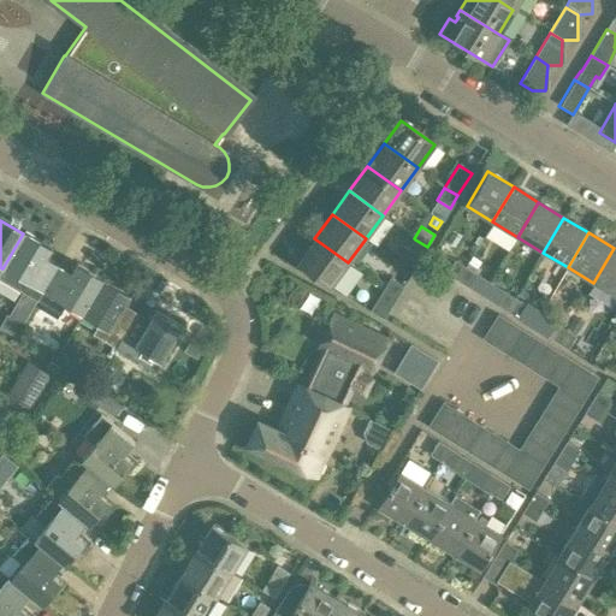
[(36,302),(57,267),(43,260),(49,249),(23,234),(3,268),(1,268),(0,271),(0,280),(12,289),(36,302)]
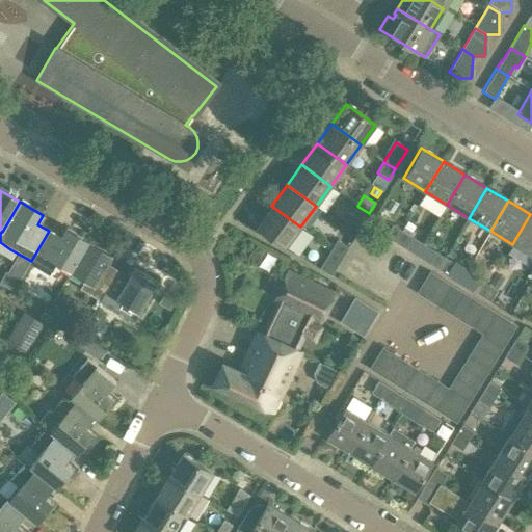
[(285,248),(300,227),(271,206),(256,228),(285,248)]
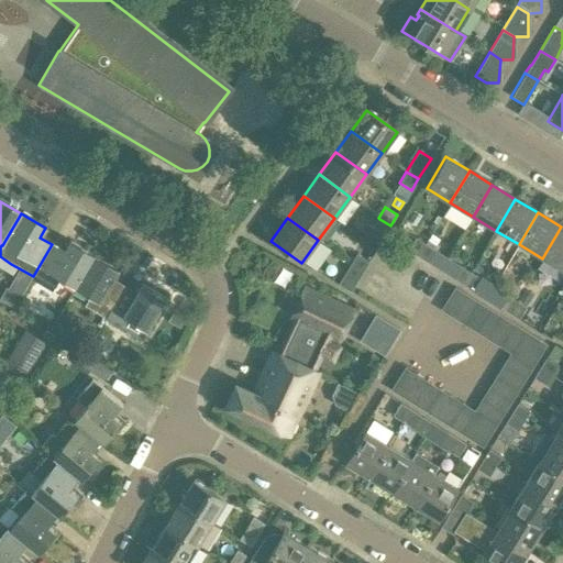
[(385,234),(390,225),(379,219),(378,218),(373,227),(385,234)]
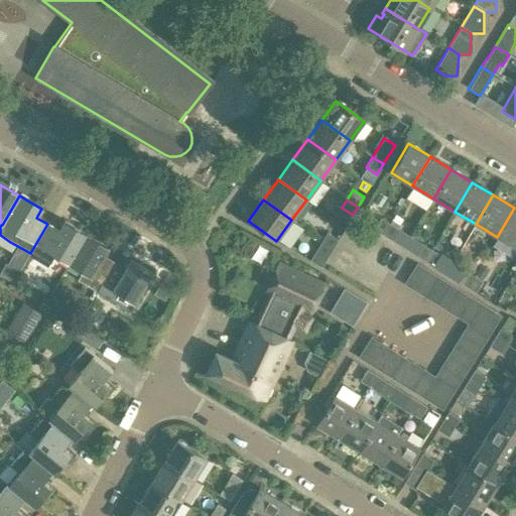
[(515,248),(515,209),(514,208),(497,237),(515,248)]
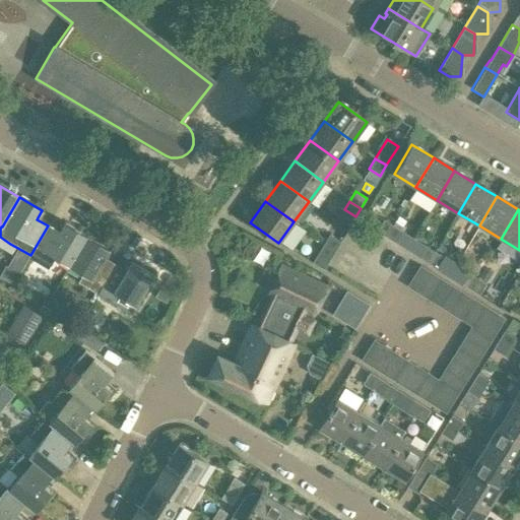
[(385,237),(392,224),(384,219),(376,231),(385,237)]
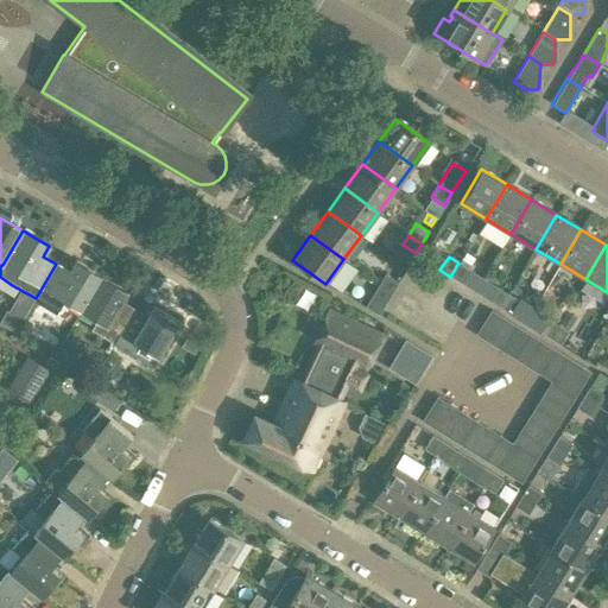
[(100,277),(74,261),(68,271),(56,264),(36,298),(56,311),(62,302),(80,311),(100,277)]
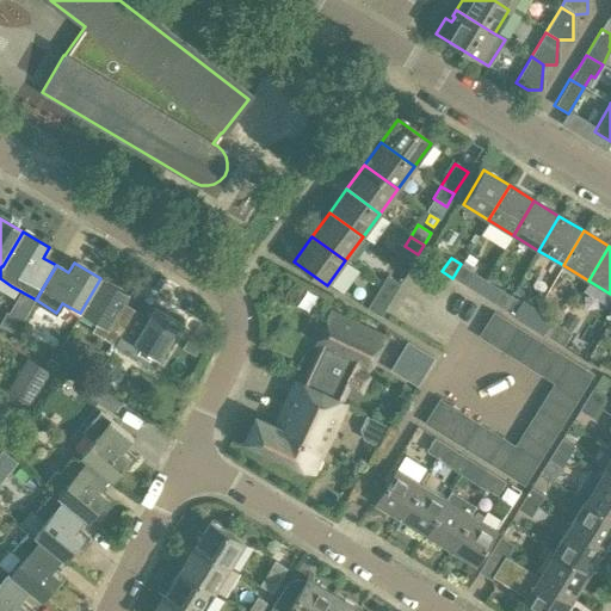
[(477,294),(486,279),(461,264),(452,278),(477,294)]
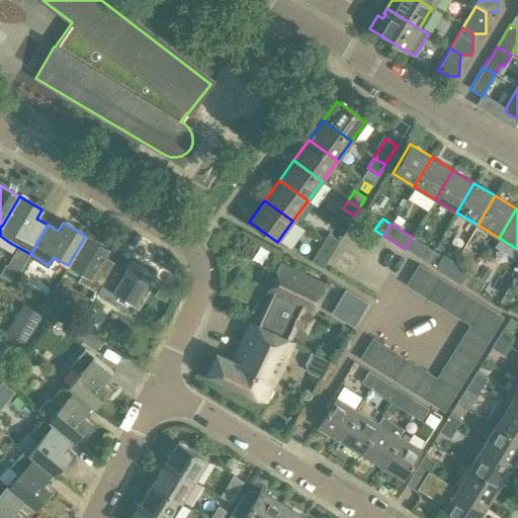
[(333,251),(340,239),(328,233),(322,243),(333,251)]
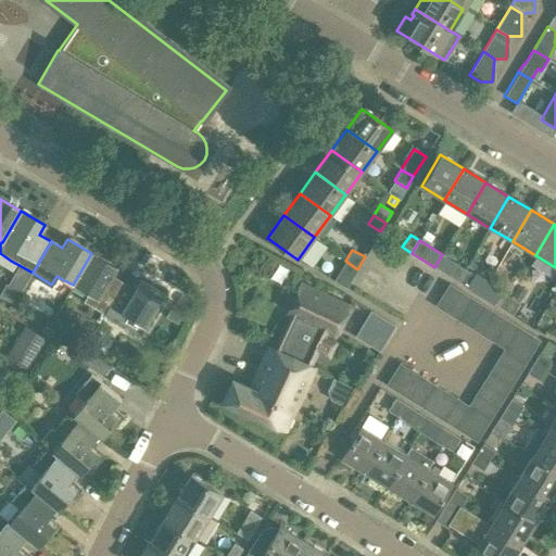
[(103,316),(123,283),(110,276),(115,267),(91,253),(73,285),(87,293),(81,303),(103,316)]
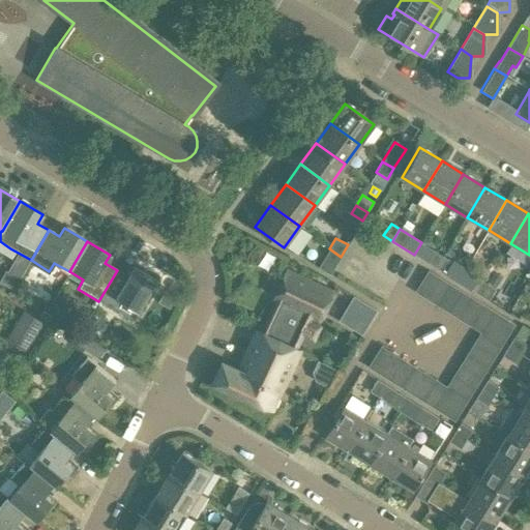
[(436,268),(443,256),(421,242),(414,255),(436,268)]
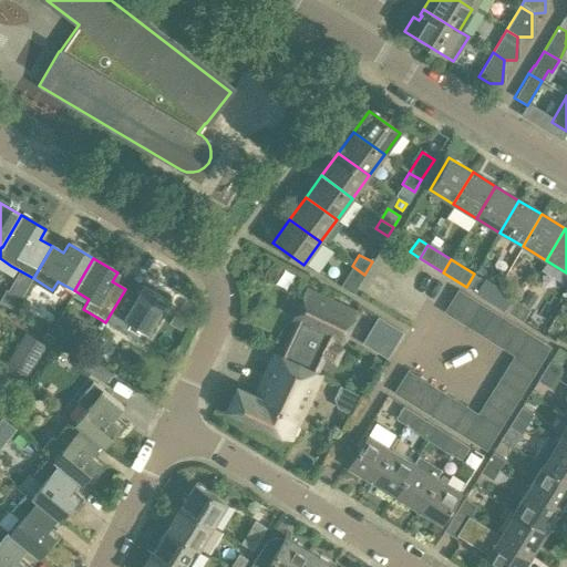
[(353,292),(364,275),(352,266),(340,286),(353,292)]
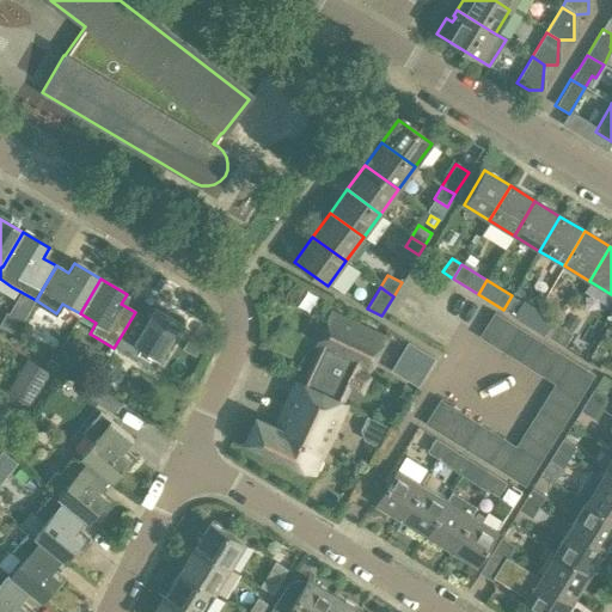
[(527,325),(537,311),(512,295),(503,310),(527,325)]
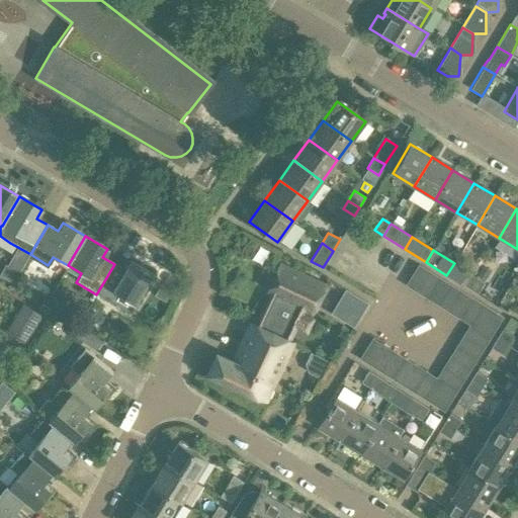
[(152,275),(128,262),(123,270),(114,264),(96,294),(115,306),(126,313),(131,305),(135,307),(152,275)]
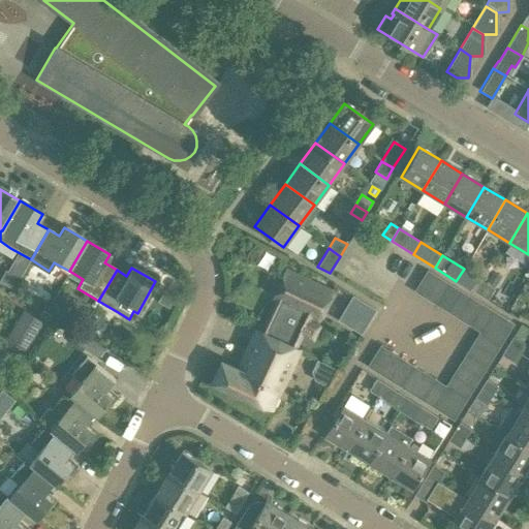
[(477,294),(485,282),(464,269),(456,281),(477,294)]
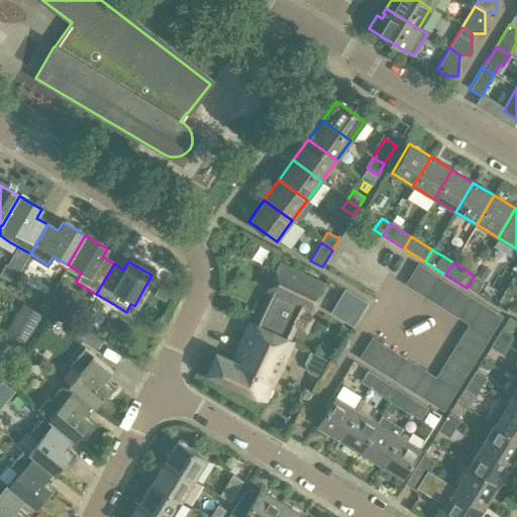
[(0,273),(0,274),(12,281),(18,271),(6,264),(0,273)]
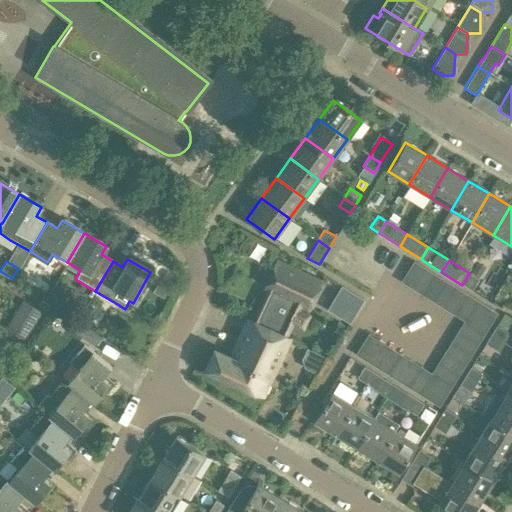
[(411,289),(423,269),(413,262),(400,282),(411,289)]
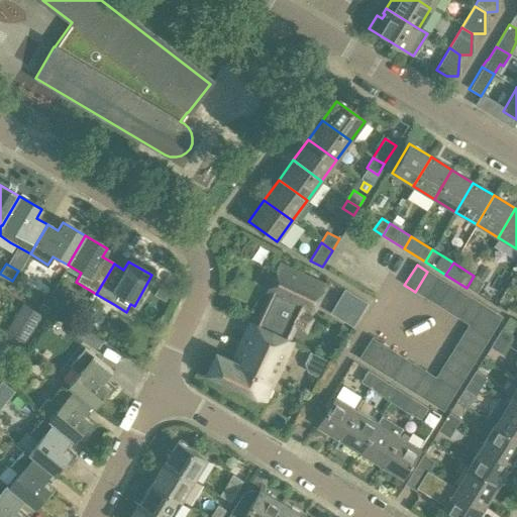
[(484,280),(490,270),(482,265),(476,275),(484,280)]
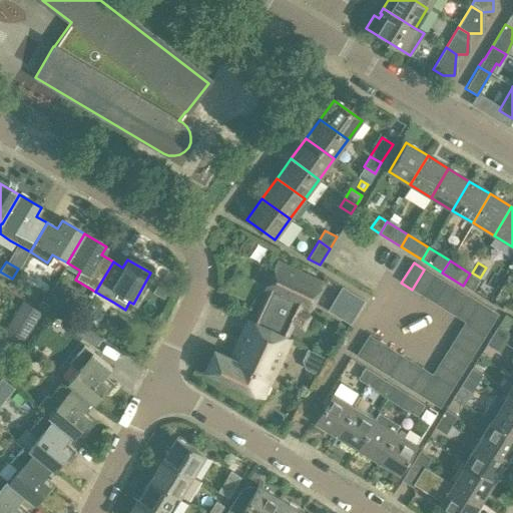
[(213,352),(205,369),(264,396),(289,341),(286,339),(293,326),(305,331),(312,314),(309,312),(321,286),(275,264),(268,279),(262,293),(264,294),(250,323),(246,322),(235,346),(229,359),(223,357),(213,352)]
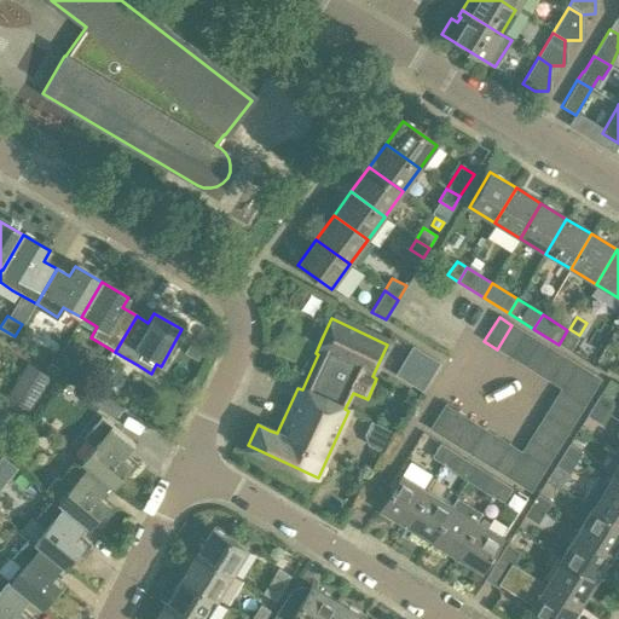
[(510,358),(525,334),(512,325),(497,350),(510,358)]
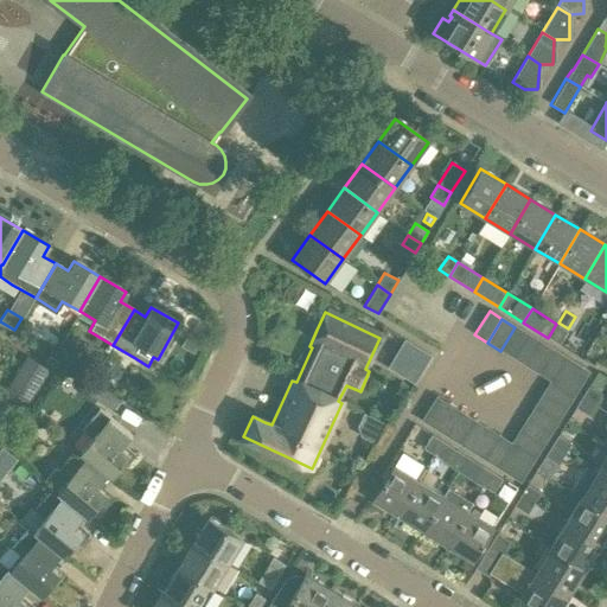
[(558,344),(567,330),(556,324),(548,338),(558,344)]
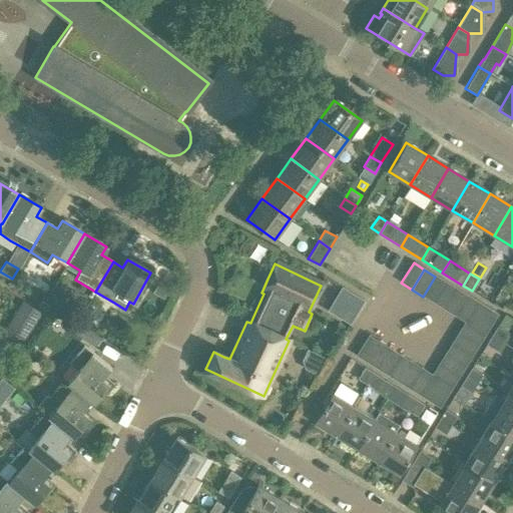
[(433,304),(445,283),(435,277),(423,297),(433,304)]
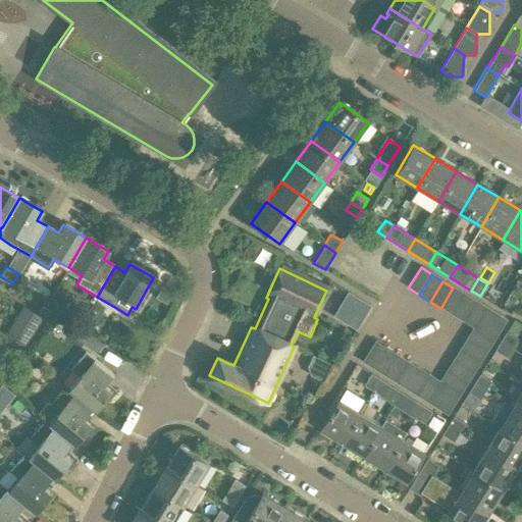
[(164,282),(156,297),(166,304),(175,290),(164,282)]
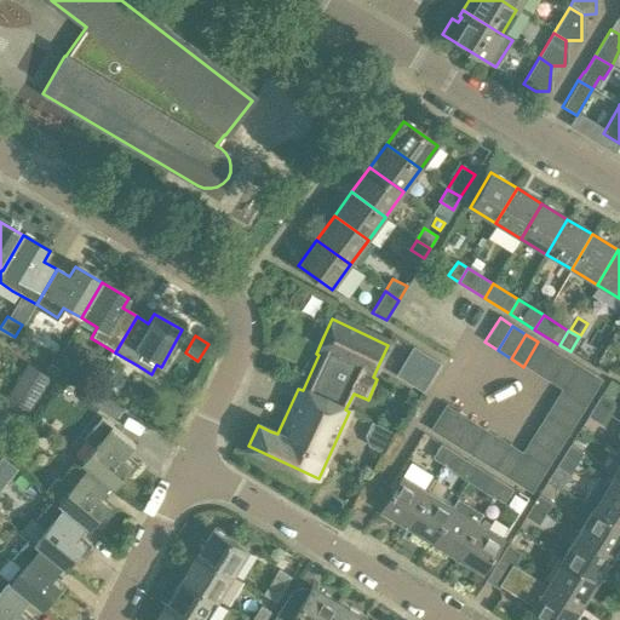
[(535,374),(551,350),(538,342),(523,367),(535,374)]
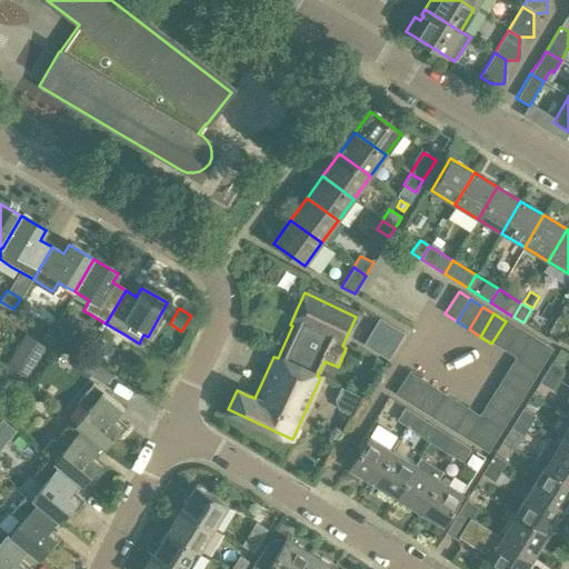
[(388,359),(405,333),(380,318),(363,343),(388,359)]
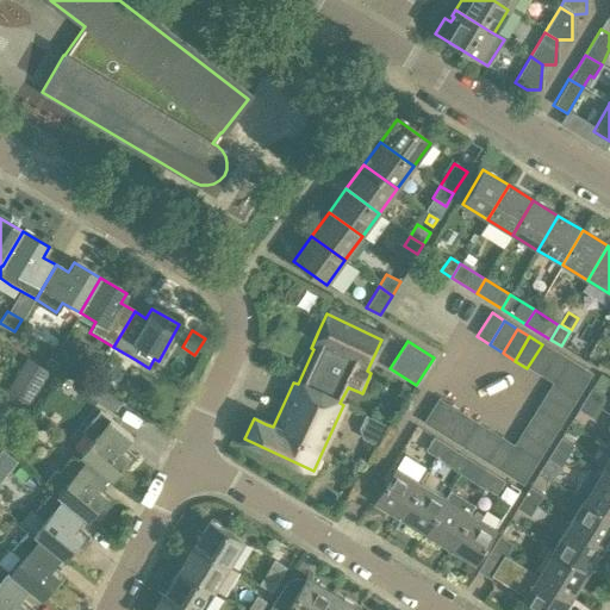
[(539,377),(554,353),(542,344),(527,368),(539,377)]
